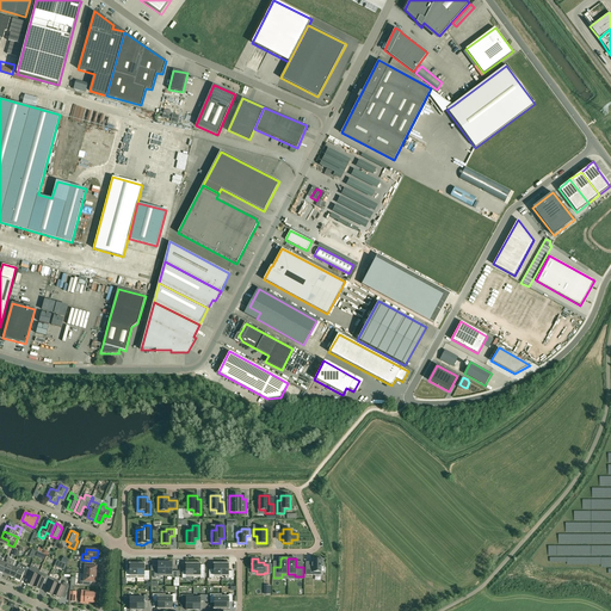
[(323,567),(323,560),(314,560),(314,562),(312,562),(312,565),(306,565),(306,575),(321,575),(321,567),(323,567)]
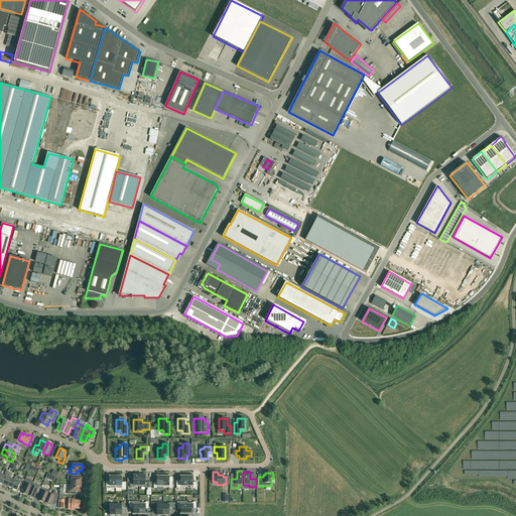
[(3,485),(7,487),(11,478),(8,477),(9,475),(7,474),(3,485)]
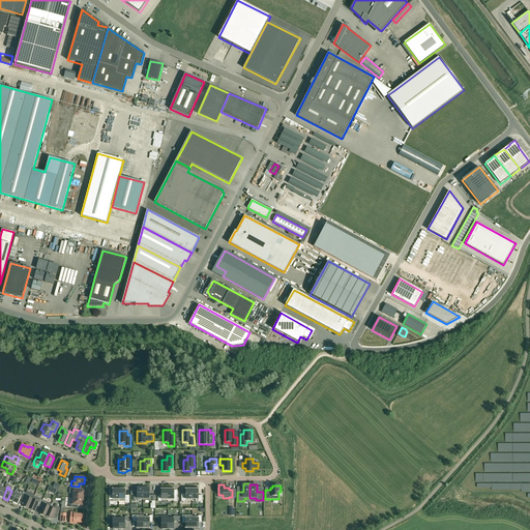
[(69,493),(74,494),(72,497),(83,498),(84,491),(76,491),(77,488),(69,487),(69,491),(69,493)]
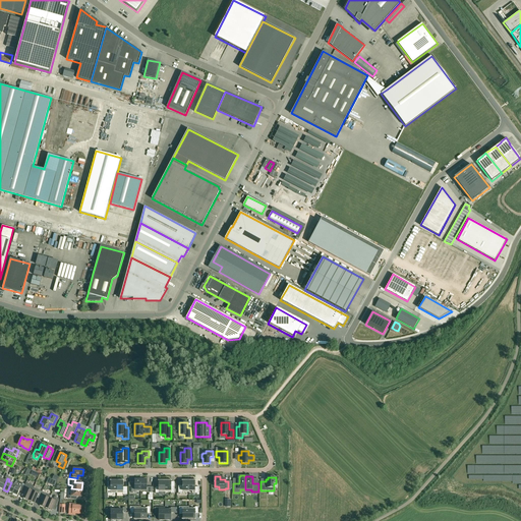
[(18,480),(17,479),(15,481),(14,484),(11,482),(7,491),(12,494),(17,482),(18,480)]
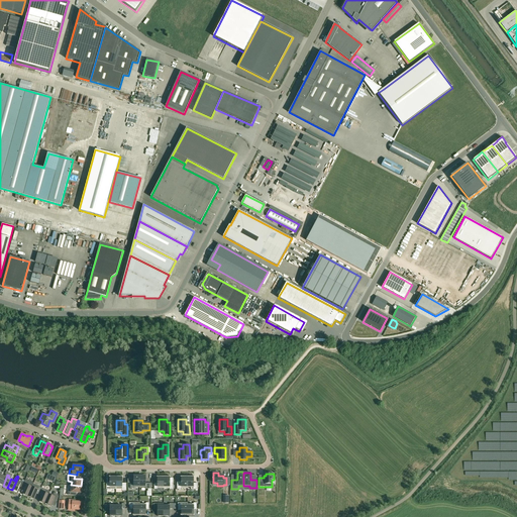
[(116,476),(110,476),(110,483),(106,483),(106,489),(116,489),(116,476)]
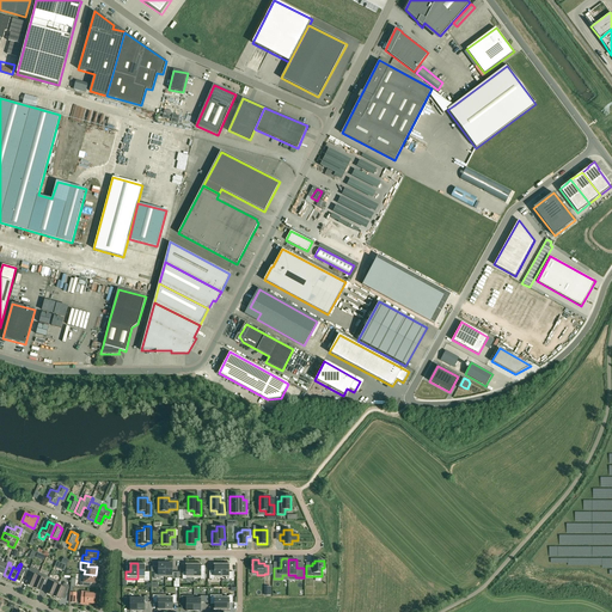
[(145,563),(138,563),(138,579),(145,579),(145,581),(150,581),(150,571),(145,571),(145,563)]
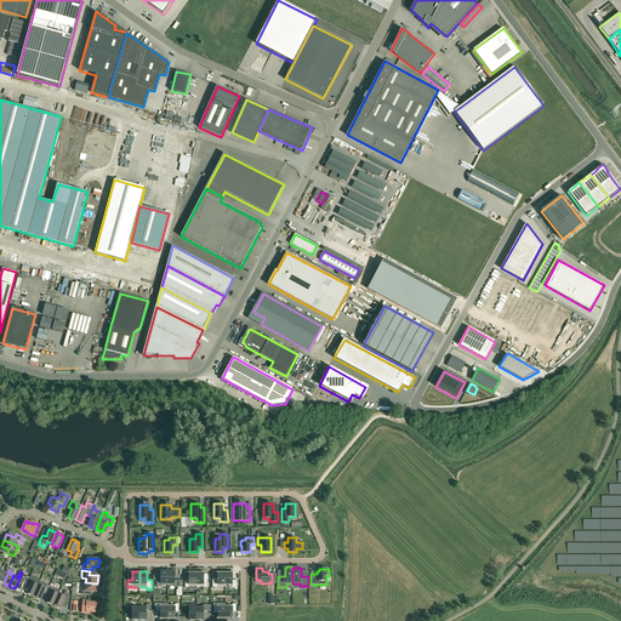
[(161,585),(167,585),(167,571),(161,571),(161,580),(157,580),(157,587),(161,587),(161,585)]
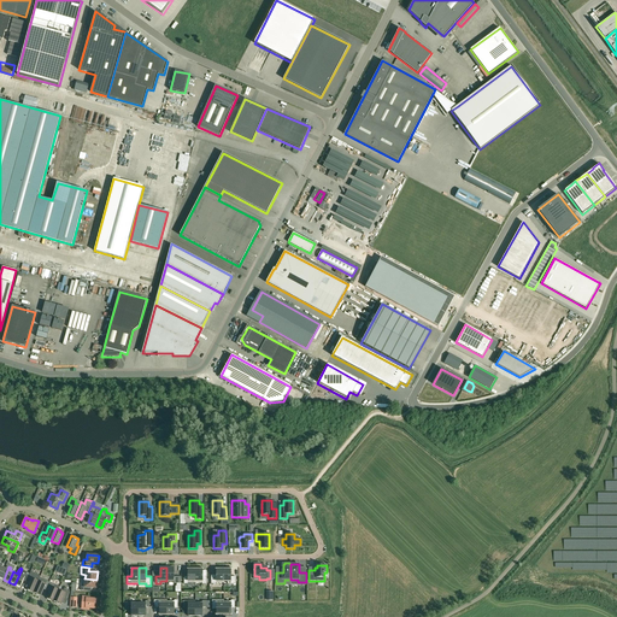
[(174,568),(166,568),(166,581),(166,582),(174,582),(174,583),(178,583),(178,576),(174,576),(174,568)]
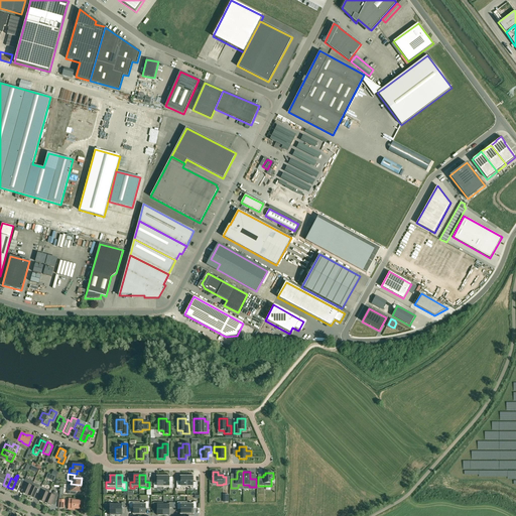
[(163,475),(157,475),(157,482),(154,482),(154,488),(157,488),(157,487),(163,487),(163,475)]
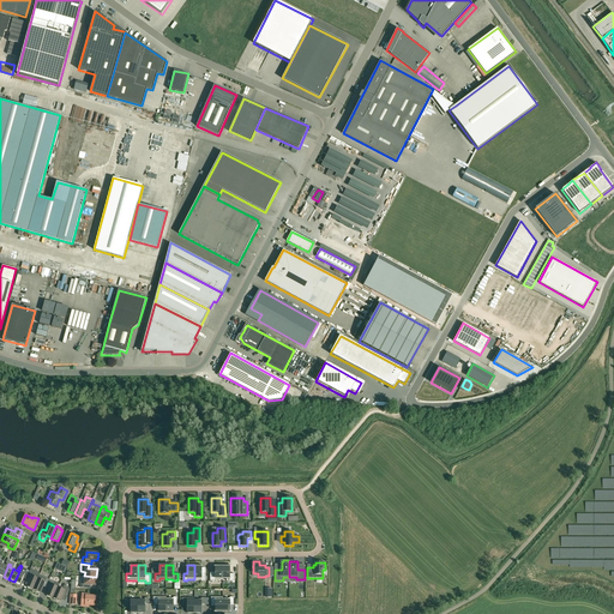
[(202,565),(194,565),(194,579),(202,579),(202,581),(206,581),(205,573),(202,573),(202,565)]
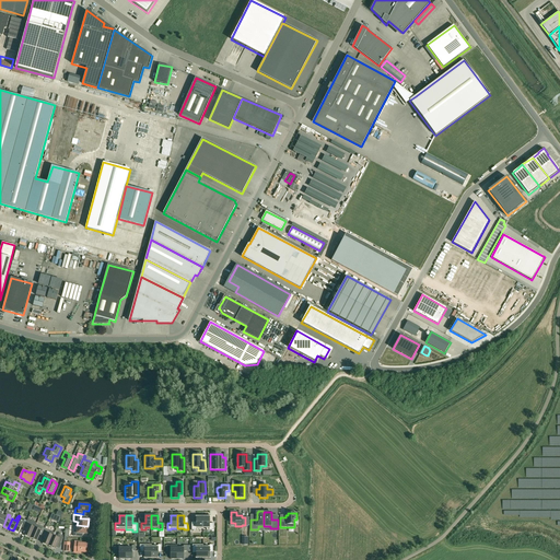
[(203,515),(196,515),(196,523),(191,523),(191,529),(196,529),(196,528),(203,528),(203,515)]
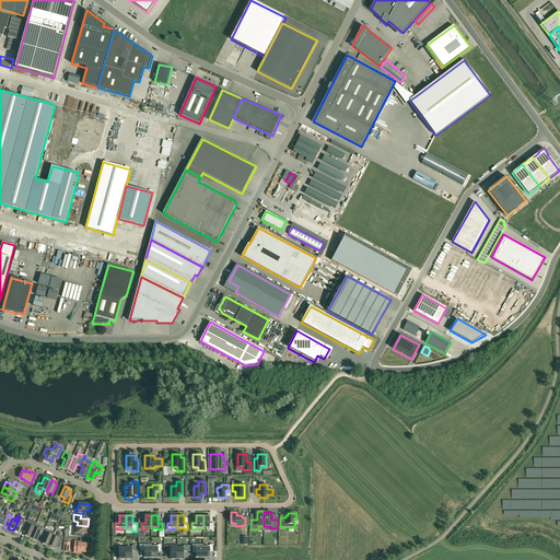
[(210,515),(203,515),(203,527),(207,527),(207,529),(214,529),(214,523),(210,523),(210,515)]
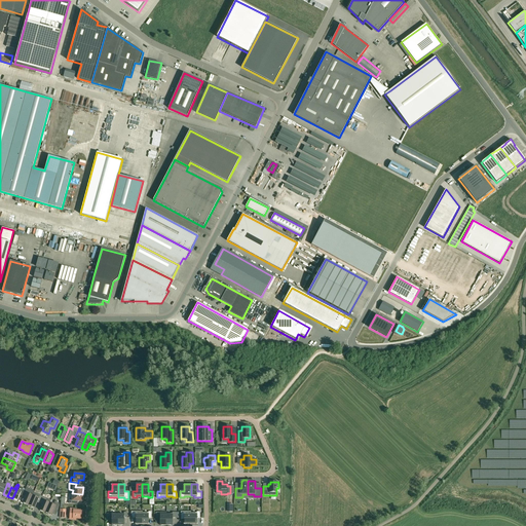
[(24,488),(20,486),(19,488),(17,487),(12,498),(17,500),(21,493),(23,494),(25,490),(23,489),(24,488)]
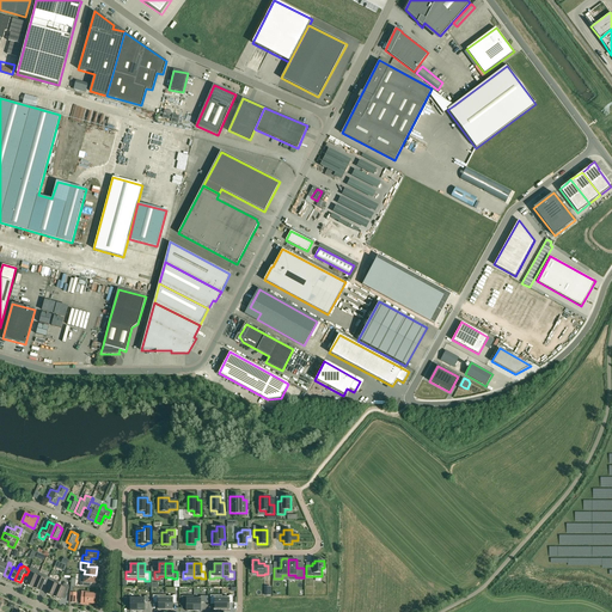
[(26,585),(34,587),(38,576),(31,574),(32,570),(30,569),(29,570),(26,575),(30,577),(26,585)]
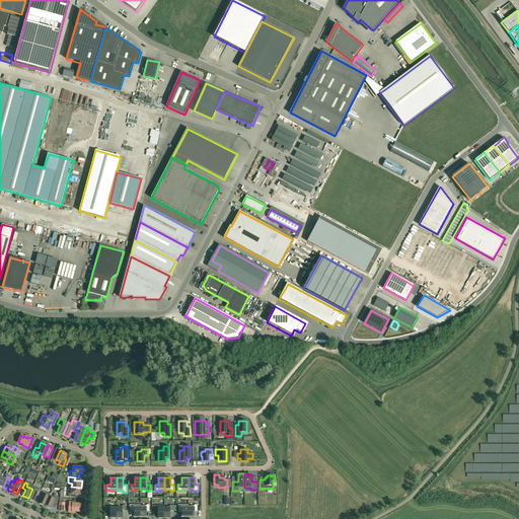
[(81,495),(81,488),(71,487),(71,492),(70,492),(69,493),(68,497),(75,497),(75,494),(81,495)]
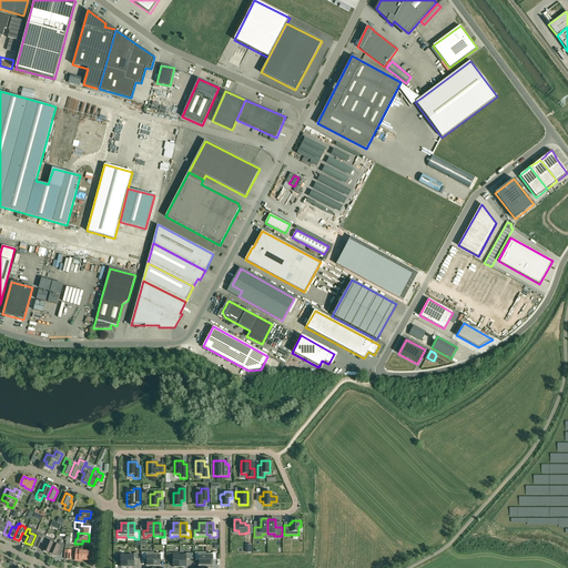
[(41,534),(39,537),(36,535),(31,545),(38,548),(40,541),(43,543),(46,536),(41,534)]
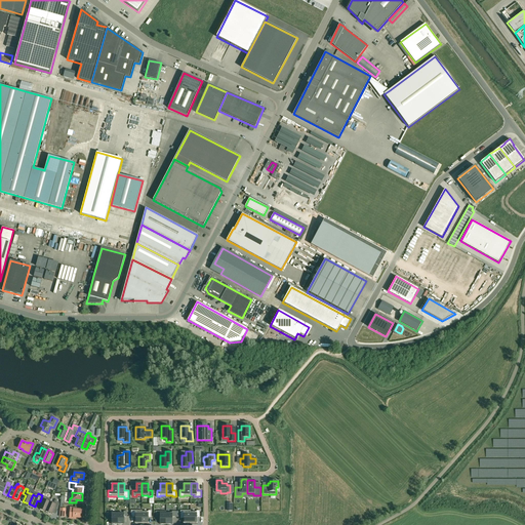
[(51,499),(42,495),(40,501),(42,502),(40,509),(45,512),(49,501),(51,499)]
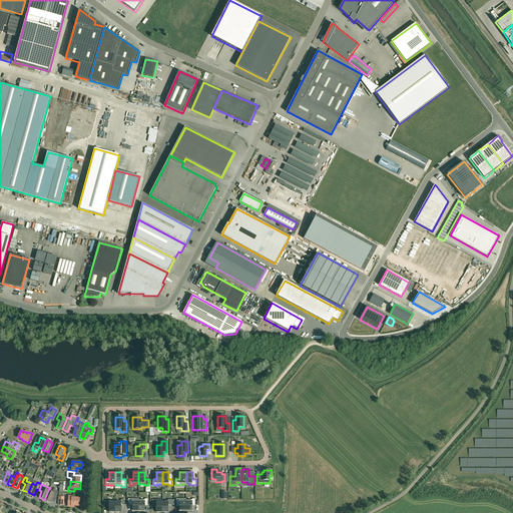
[(52,492),(48,490),(44,500),(50,502),(53,496),(56,497),(58,492),(58,490),(53,489),(52,492)]
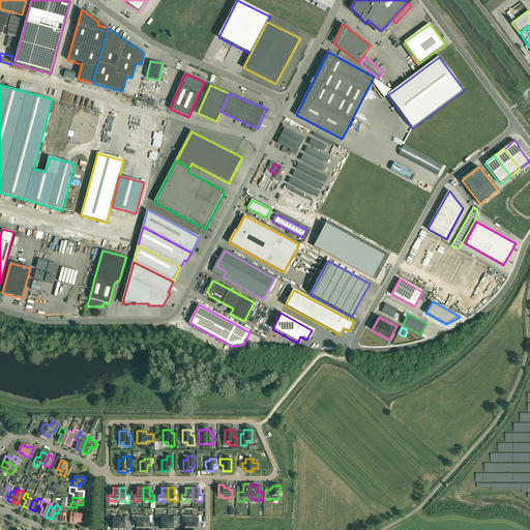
[(82,523),(82,514),(76,514),(76,512),(70,512),(70,523),(75,523),(76,522),(82,523)]
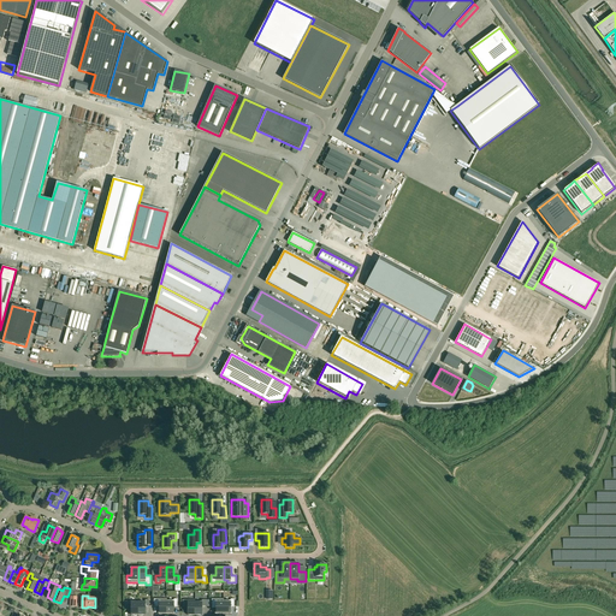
[(159,606),(159,615),(166,615),(167,600),(167,599),(154,599),(154,606),(159,606)]
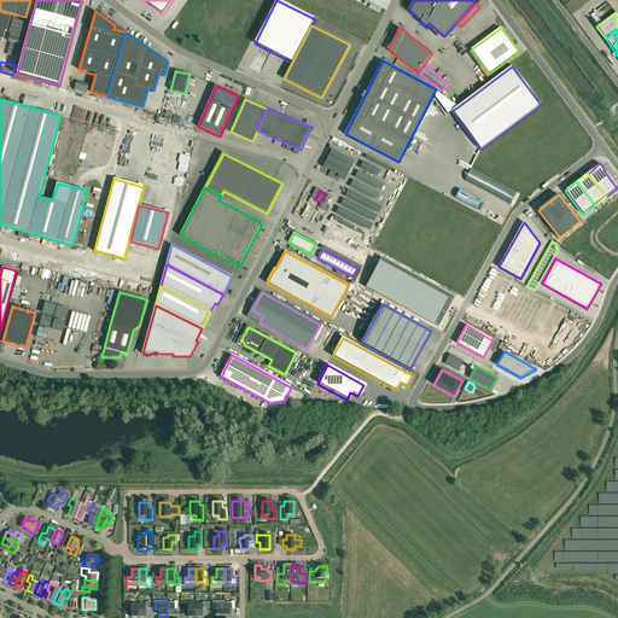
[(168,602),(167,617),(175,617),(175,608),(179,608),(179,601),(175,601),(175,602),(168,602)]
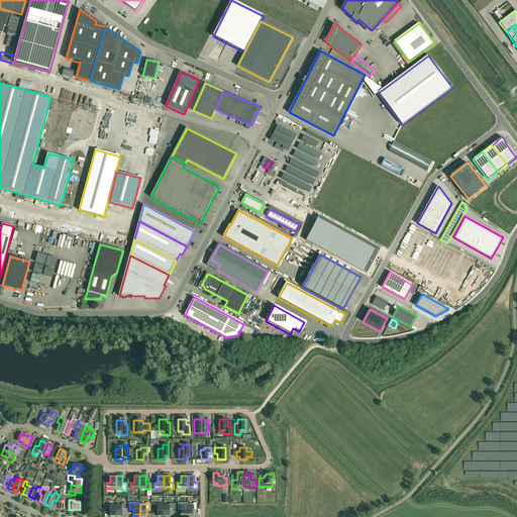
[(158,516),(164,516),(164,505),(164,503),(154,503),(154,509),(158,509),(158,516)]
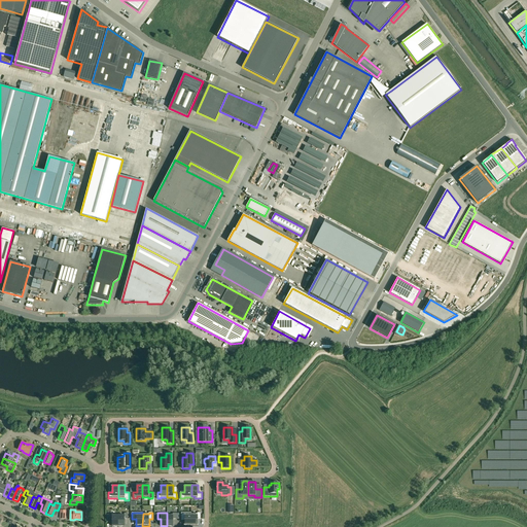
[(191,513),(181,513),(181,519),(184,519),(184,526),(191,526),(191,513)]
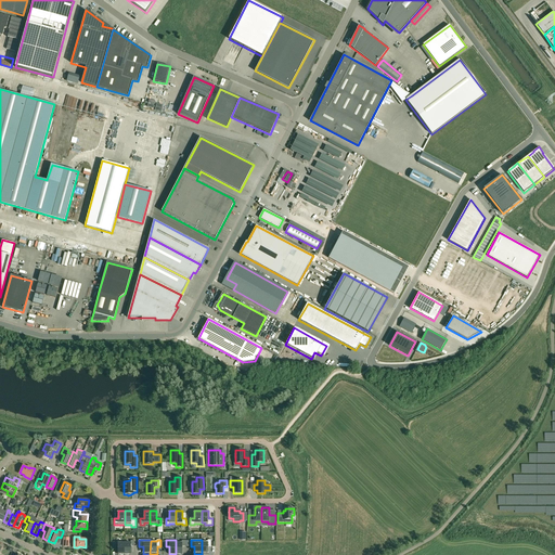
[(208,541),(202,541),(202,554),(208,554),(208,546),(211,546),(211,540),(208,540),(208,541)]
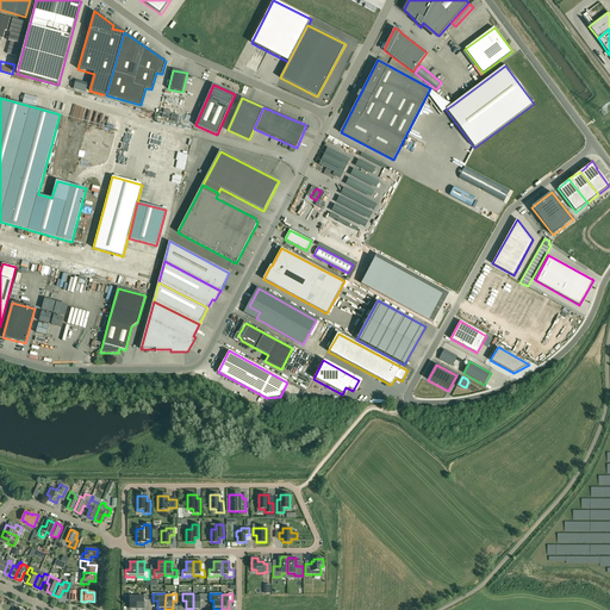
[(137,597),(137,609),(144,609),(144,601),(148,601),(148,595),(144,595),(144,597),(137,597)]
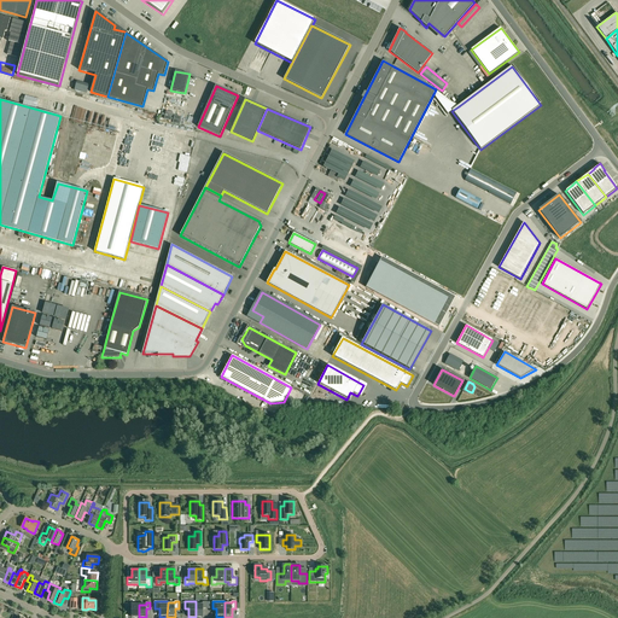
[(203,617),(203,608),(207,608),(207,602),(203,602),(203,604),(196,604),(196,617),(203,617)]
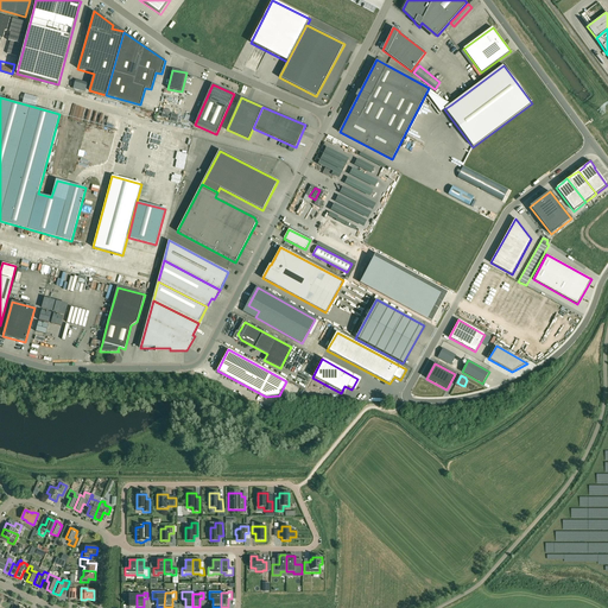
[(130,607),(137,607),(137,595),(137,594),(125,594),(125,602),(130,602),(130,607)]
